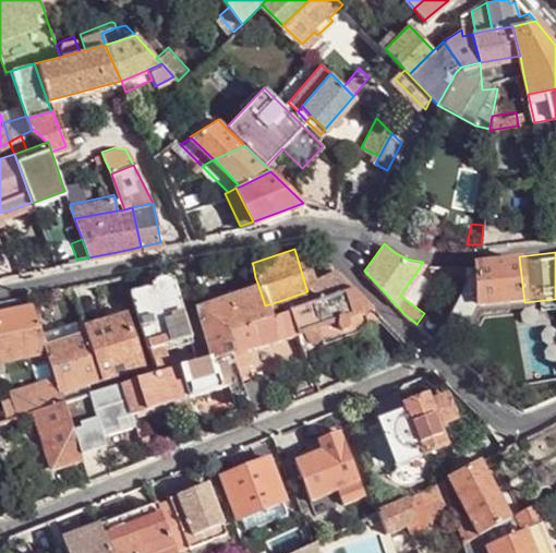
[(519,256),(473,262),(467,274),(443,321),(462,331),(474,308),(524,302),(519,256)]
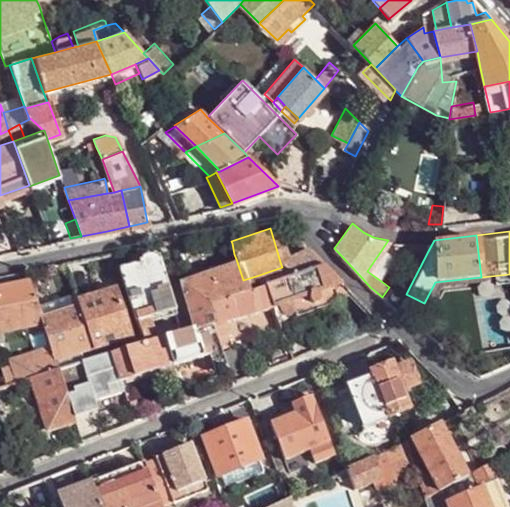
[(434,240),(411,241),(409,248),(428,251),(434,240)]
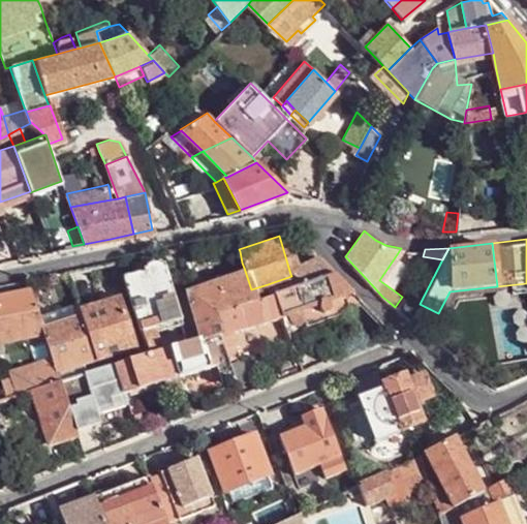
[(14,249),(7,251),(11,259),(18,257),(14,249)]
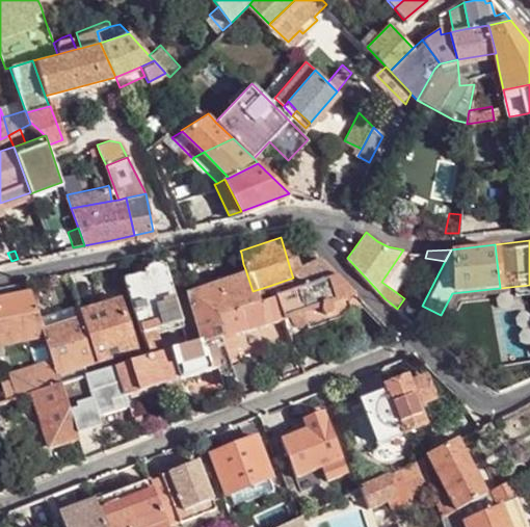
[(241,253),(234,255),(237,266),(243,264),(241,253)]
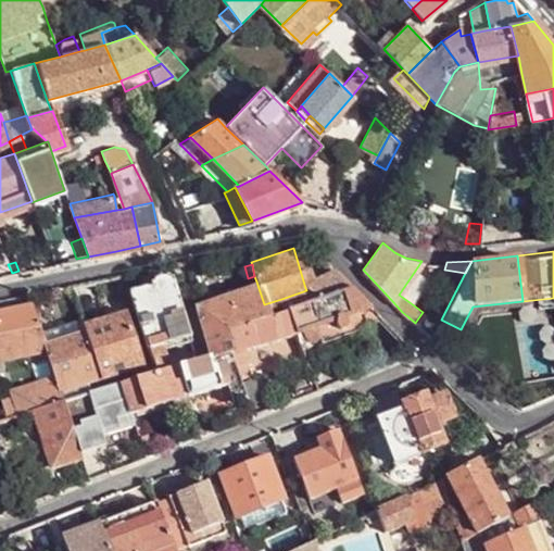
[(337,270),(314,283),(318,296),(352,285),(337,270)]
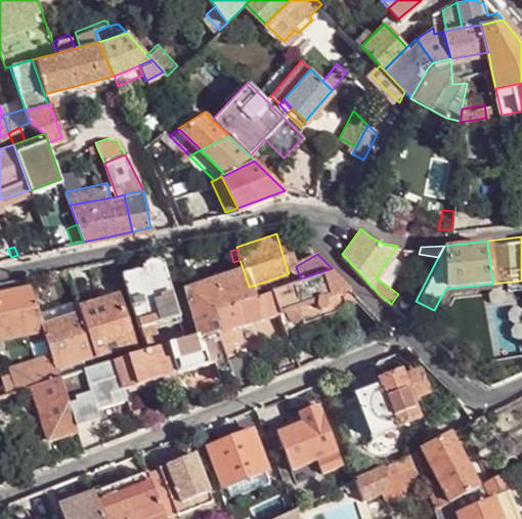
[(391,255),(376,277),(390,288),(404,265),(391,255)]
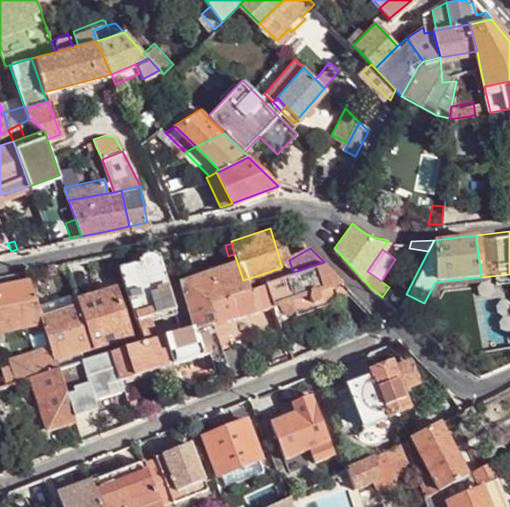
[(173,306),(156,253),(137,258),(139,261),(119,265),(135,316),(147,313),(173,306)]
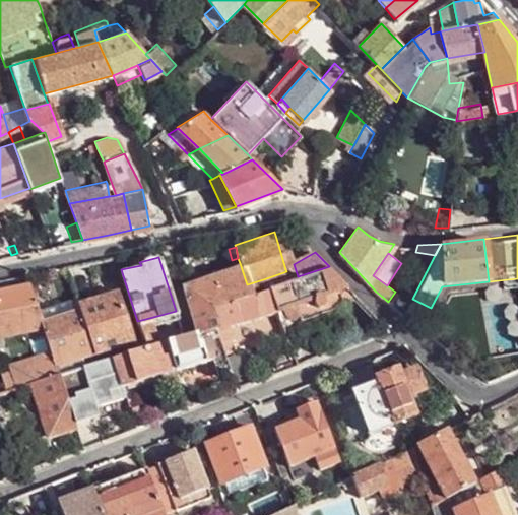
[(66,263),(53,265),(55,273),(68,270),(66,263)]
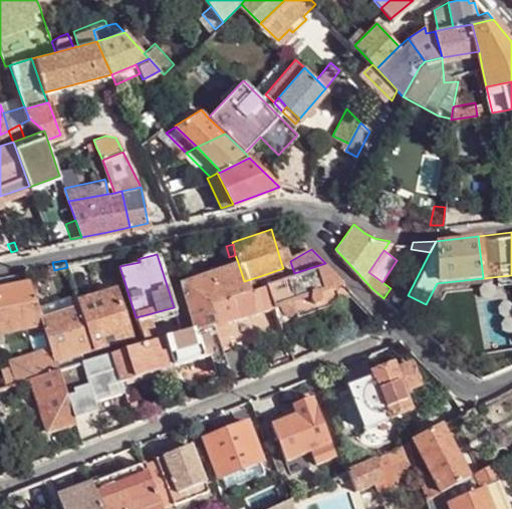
[(237,260),(179,280),(189,315),(192,325),(199,323),(211,319),(205,304),(247,290),(244,281),(237,260)]
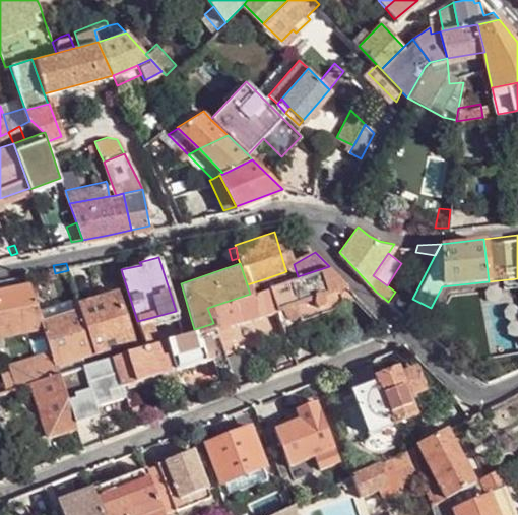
[(286,271),(263,279),(265,287),(267,287),(298,276),(294,264),(285,269),(286,271)]
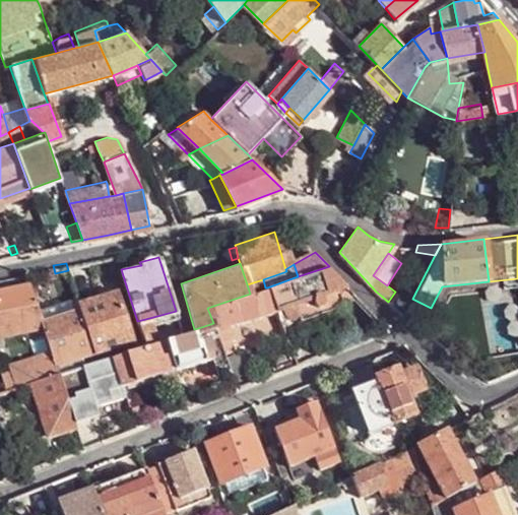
[(298,276),(267,287),(275,308),(281,306),(284,315),(290,319),(294,317),(298,315),(299,316),(341,301),(337,286),(347,283),(329,266),(298,276)]
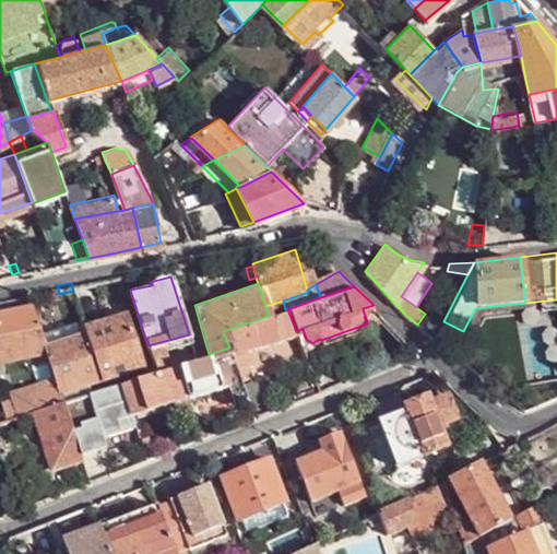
[(0,357),(45,349),(43,342),(39,330),(31,302),(0,308),(0,357)]
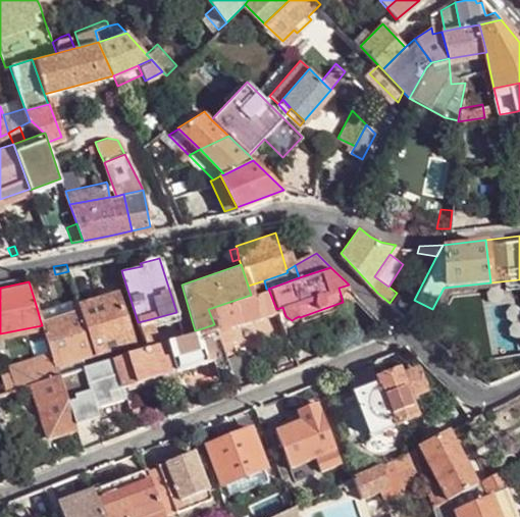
[(251,295),(208,309),(214,324),(216,329),(225,326),(271,311),(276,309),(268,289),(266,289),(251,295)]
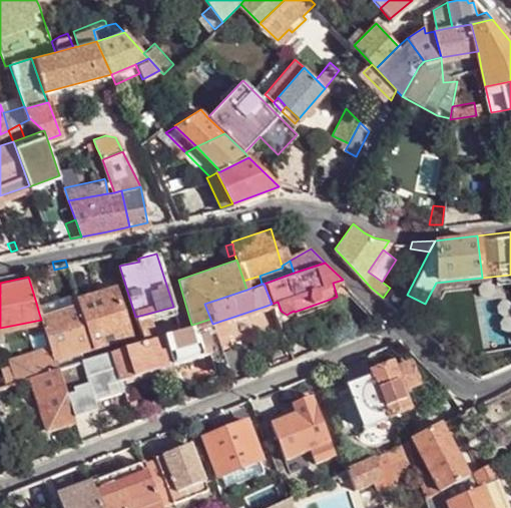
[(114,285),(76,297),(77,301),(91,344),(129,333),(114,285)]
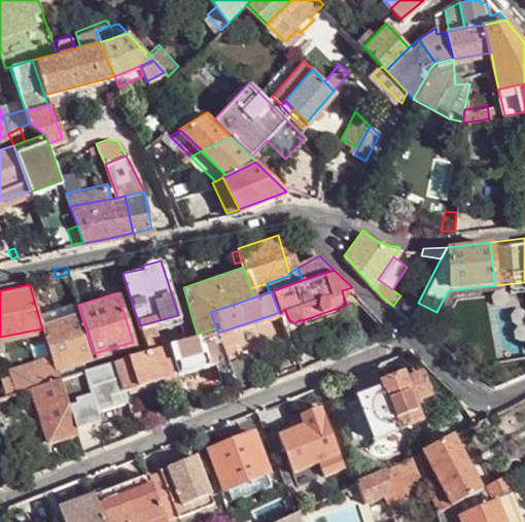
[(76,299),(37,311),(40,322),(79,309),(78,305),(76,299)]
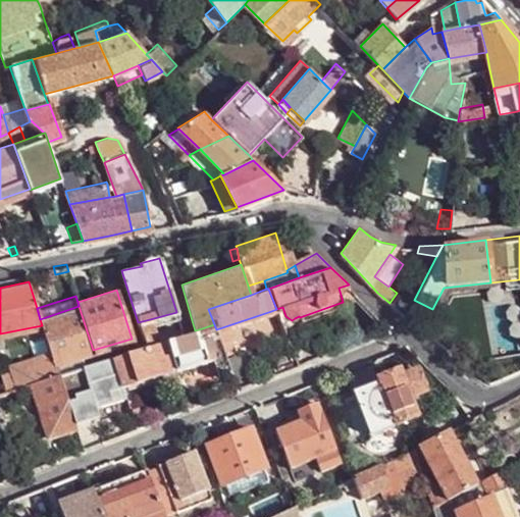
[(79,306),(40,319),(42,325),(50,350),(54,362),(88,352),(93,350),(79,306)]
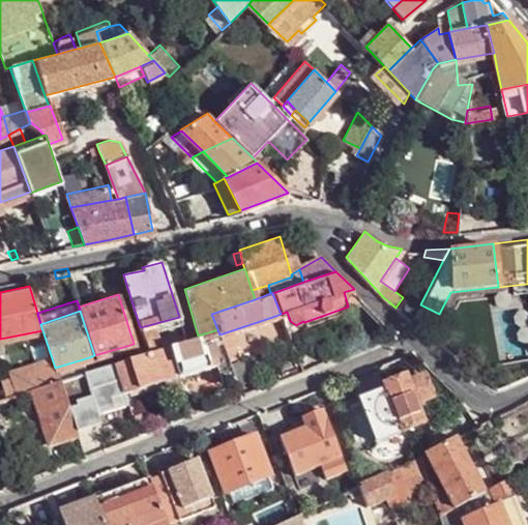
[(296,325),(287,328),(293,343),(305,339),(299,323),(296,325)]
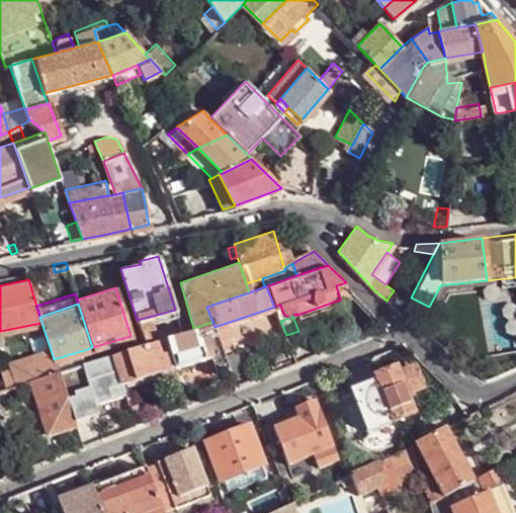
[(149,317),(137,320),(144,343),(156,339),(149,317)]
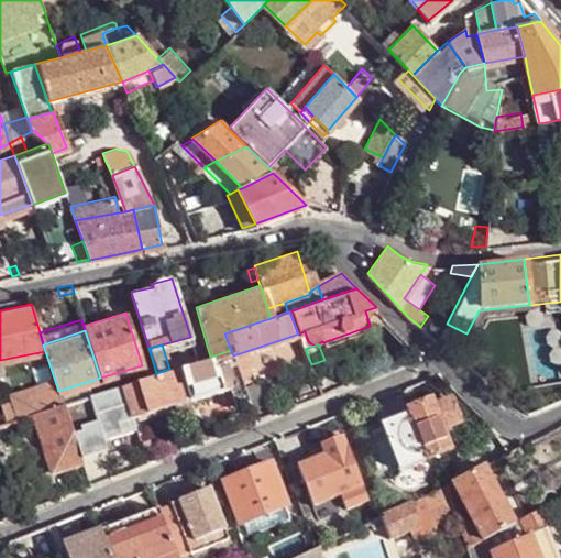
[(365,345),(355,350),(361,363),(372,359),(365,345)]
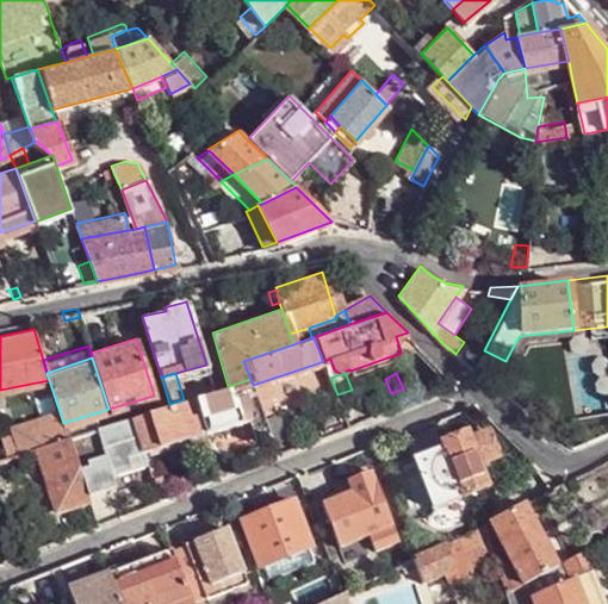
[(224,374),(211,379),(212,384),(215,390),(228,386),(224,374)]
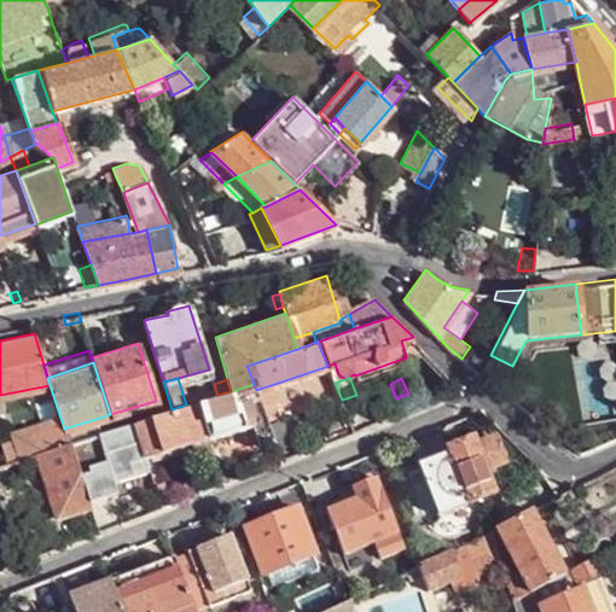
[(254,384),(239,389),(250,419),(259,439),(273,435),(268,421),(265,414),(256,390),(254,384)]
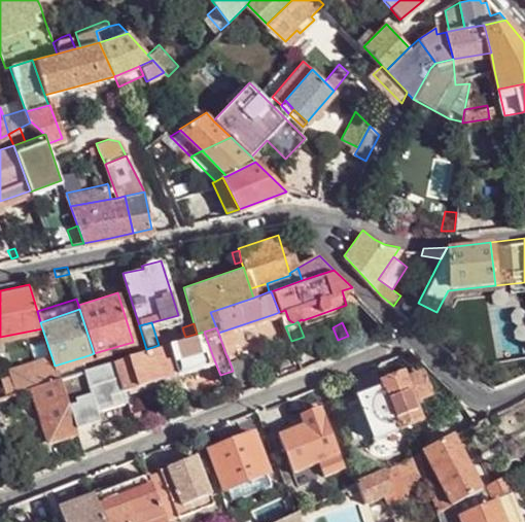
[(228,329),(218,333),(225,353),(235,349),(228,329)]
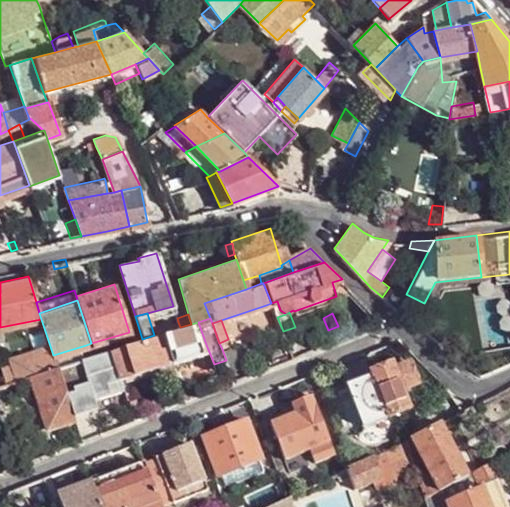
[(178,322),(158,328),(160,334),(162,333),(180,327),(178,322)]
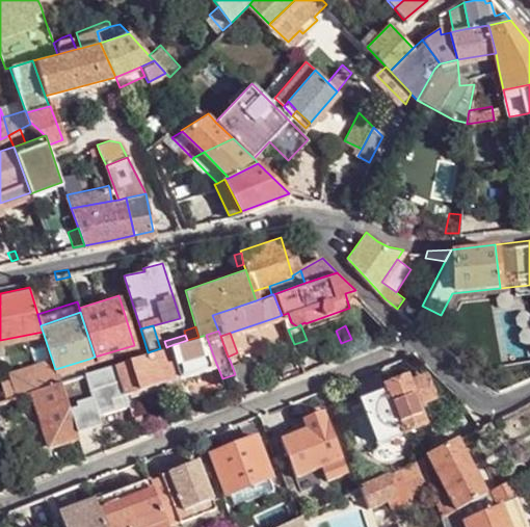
[(187,340),(168,346),(178,375),(210,366),(209,363),(215,361),(206,335),(199,337),(187,340)]
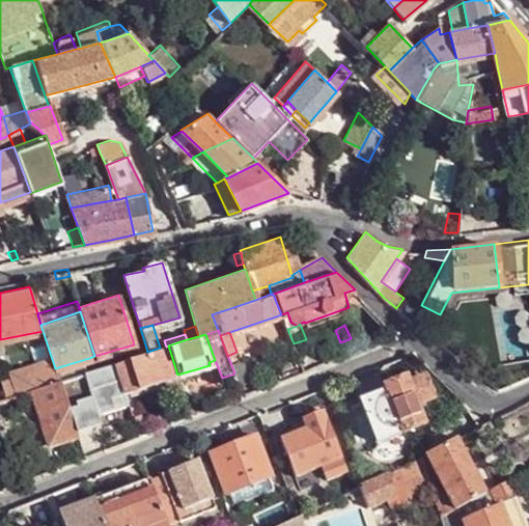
[(114,362),(124,391),(167,378),(177,375),(168,345),(166,347),(160,348),(147,352),(114,362)]
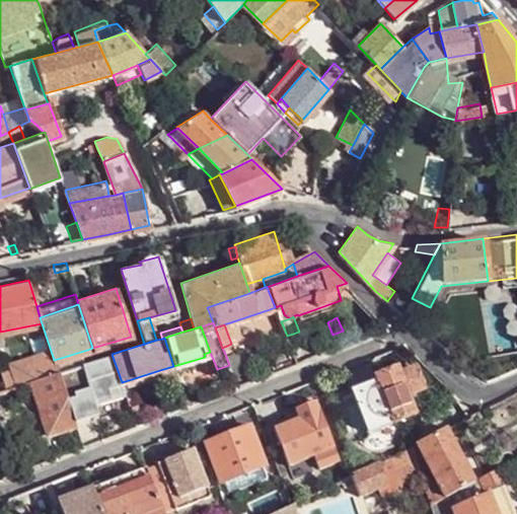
[(50,348),(9,361),(11,367),(16,383),(30,379),(57,371),(54,360),(50,348)]
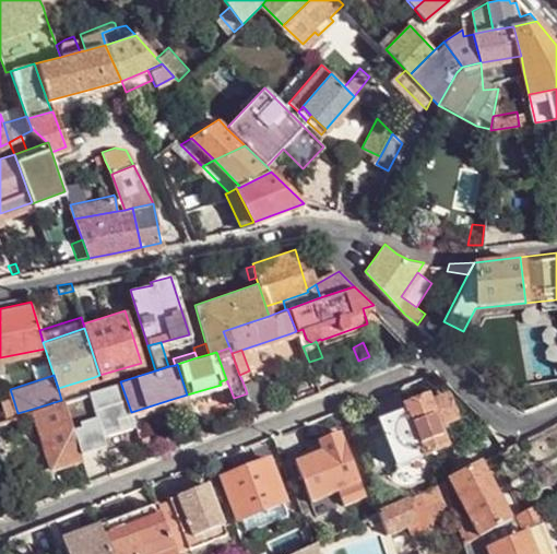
[(99,375),(94,377),(97,389),(103,387),(99,375)]
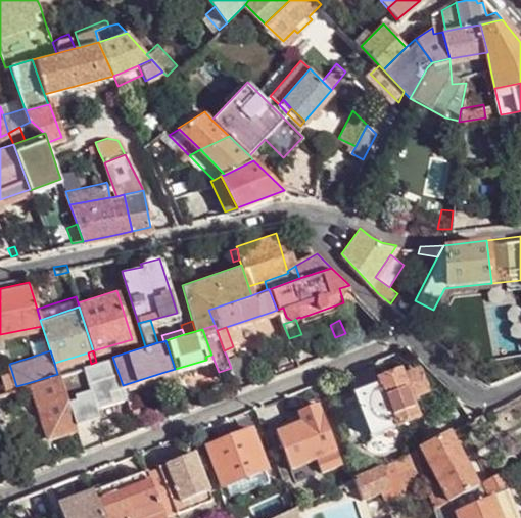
[(231,368),(235,378),(246,374),(244,371),(241,361),(238,354),(227,357),(231,368)]
